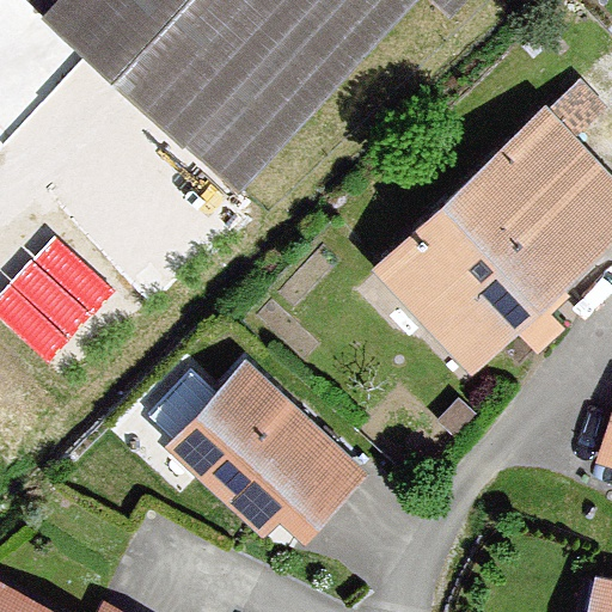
[(36,0),(239,191),(422,0),(434,0),(453,18),(470,0),(36,0)]
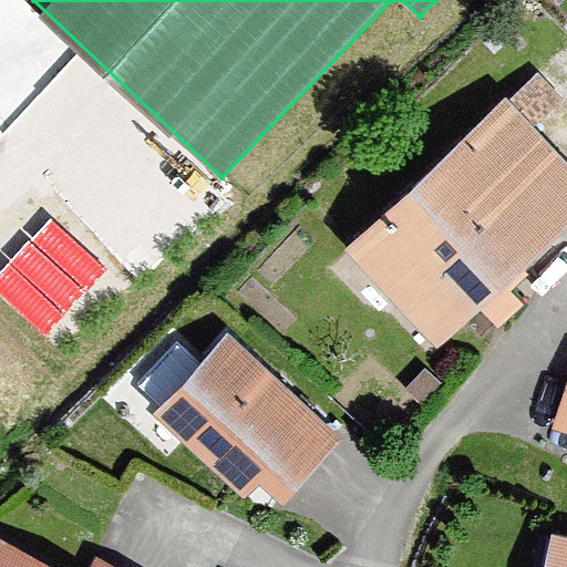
[(566,103),(536,71),(347,250),(441,350),(566,232),(566,162),(540,133),(566,107),(566,103)]
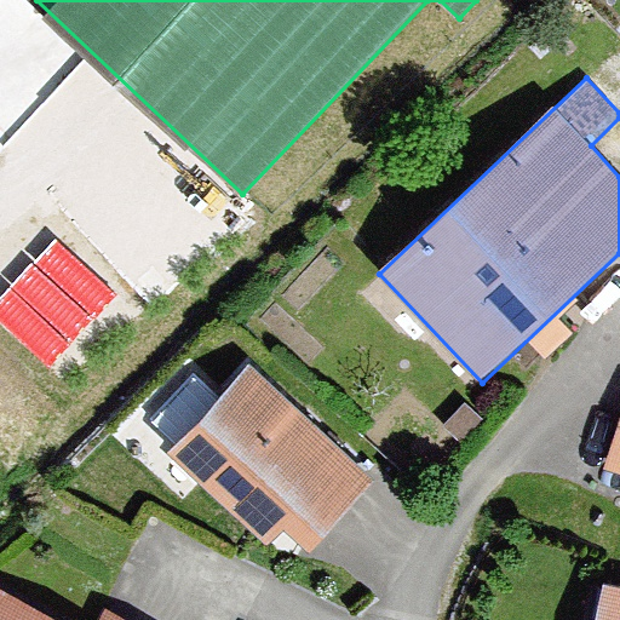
[(254,363),(170,451),(267,544),(282,527),(311,555),(379,484),(254,363)]
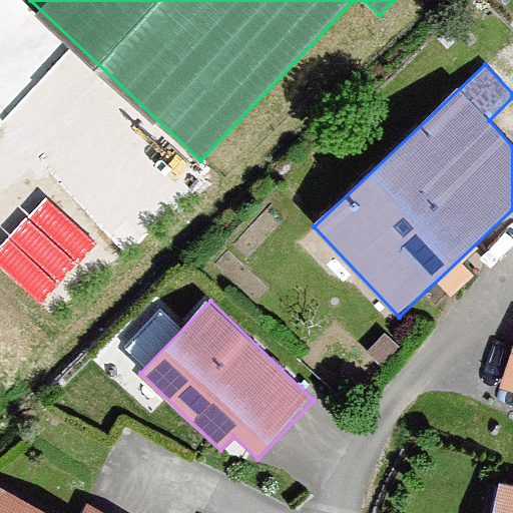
[(512,353),(502,386),(512,390),(512,353)]
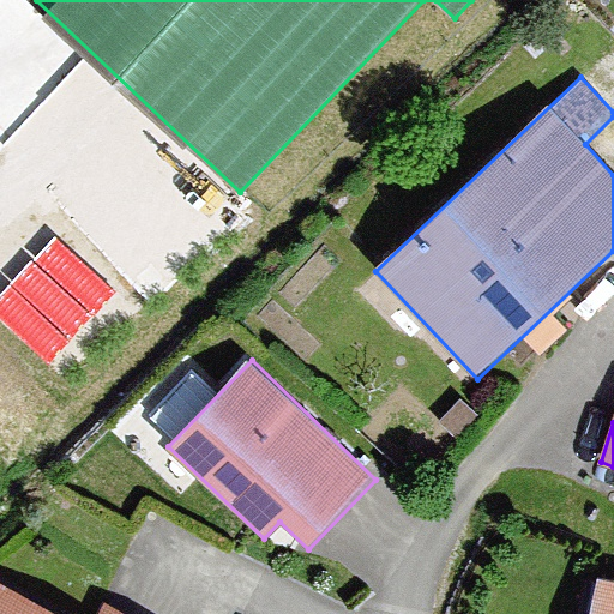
[(160,613),(124,613),(31,567),(7,613),(179,613),(164,606),(160,613)]
